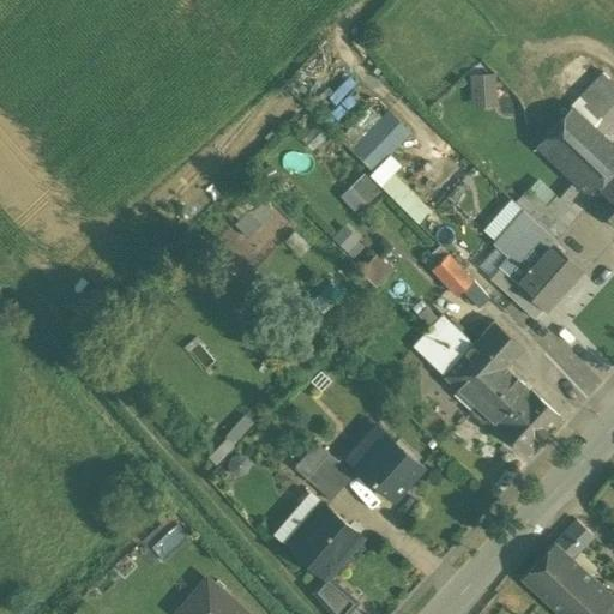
[(560,91),(591,68),(584,56),(552,80),(560,91)]
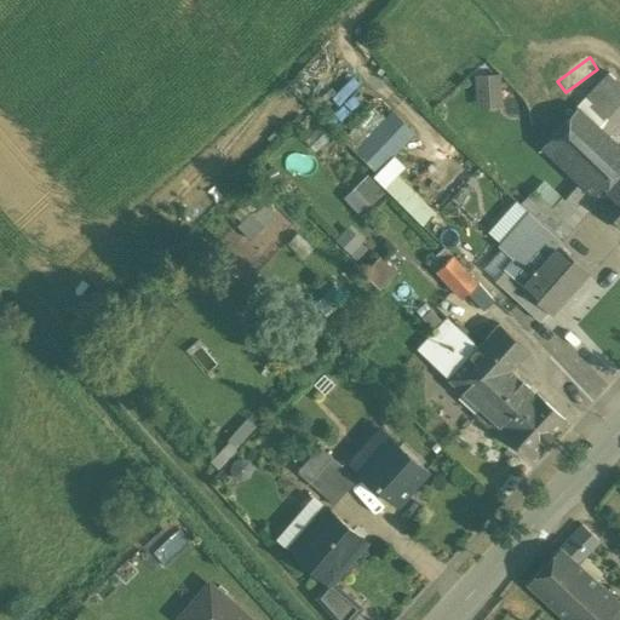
[(476,104),(501,101),(497,69),(472,73),(476,104)]
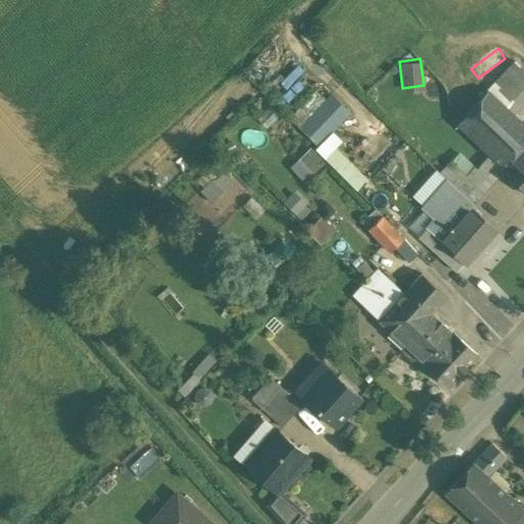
[(523,122),(523,69),(516,61),(488,90),(523,123),(523,122)]
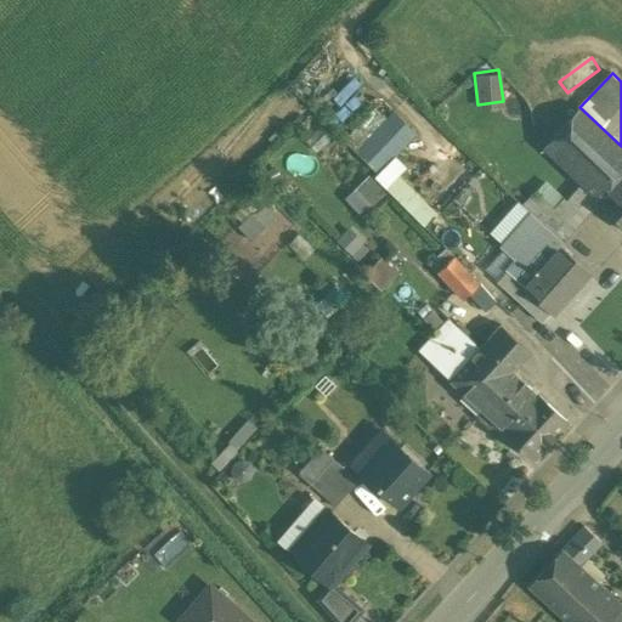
[(345,145),(375,176),(418,131),(386,101),(345,145)]
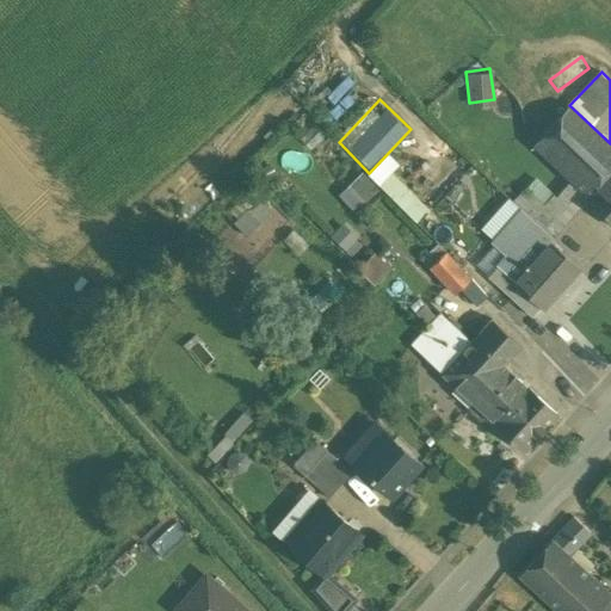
[(610,143),(569,105),(535,143),(572,180),(588,196),(610,171),(610,144),(610,143)]
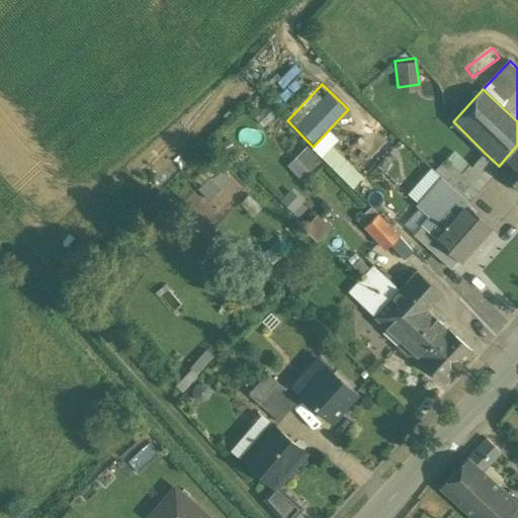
[(517,145),(499,166),(498,168),(499,169),(517,187),(517,145)]
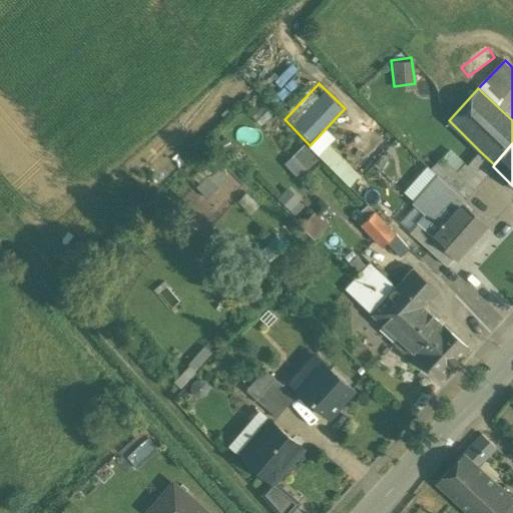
[(494,164),(480,151),(460,173),(475,188),(494,167),(493,166),(494,164)]
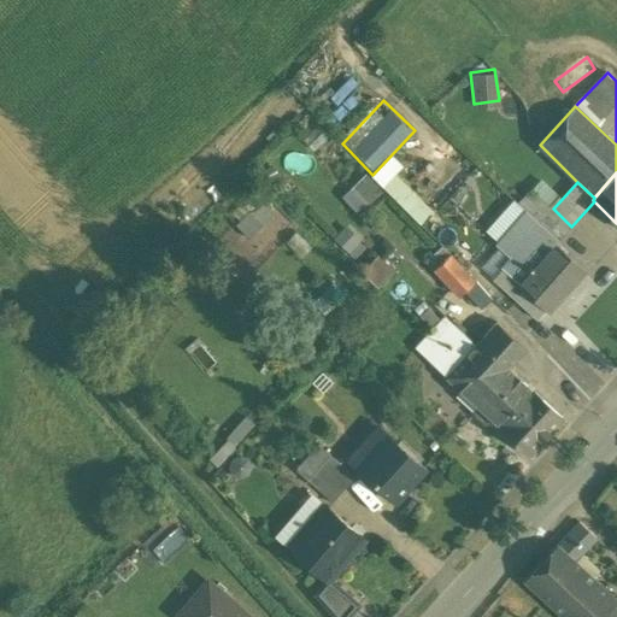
[(553,209),(532,189),(518,203),(546,228),(554,236),(556,234),(562,239),(571,227),(553,209)]
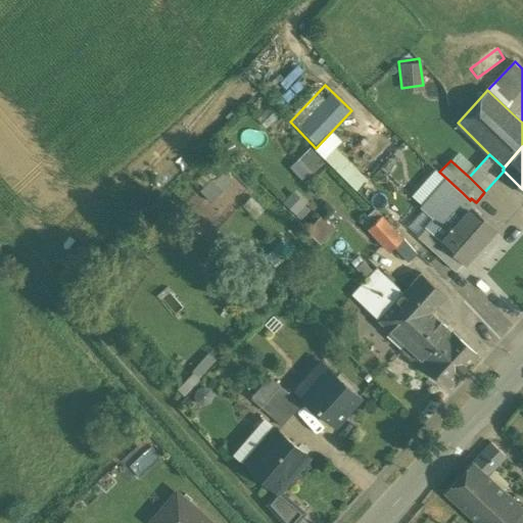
[(219,167),(199,189),(215,202),(234,180),(219,167)]
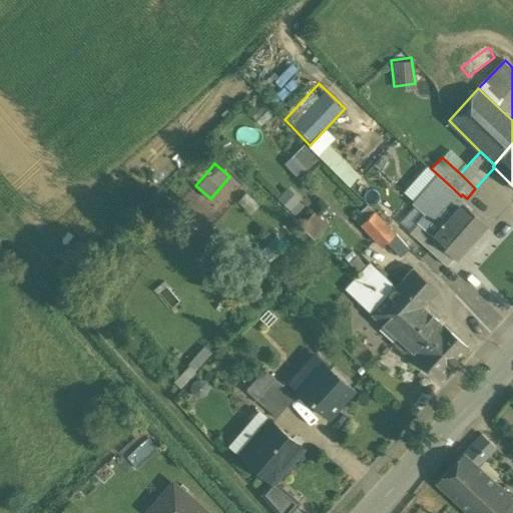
[(285,188),(277,199),(294,211),(302,200),(285,188)]
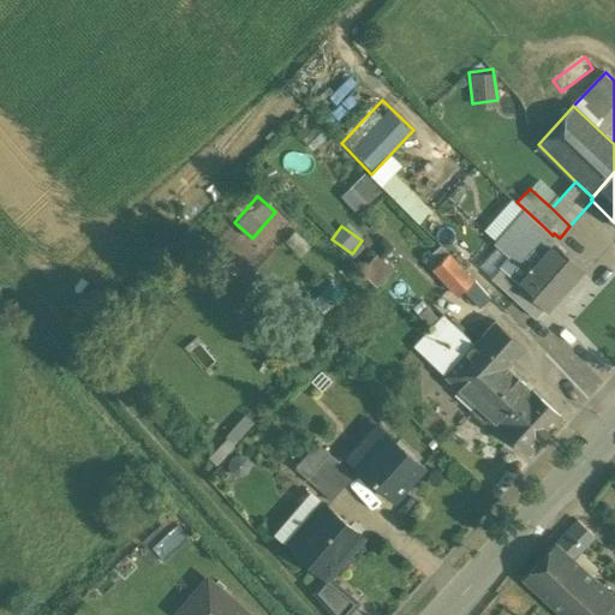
[(553,236),(544,227),(531,243),(542,254),(551,243),(553,245),(560,238),(554,233),(553,236)]
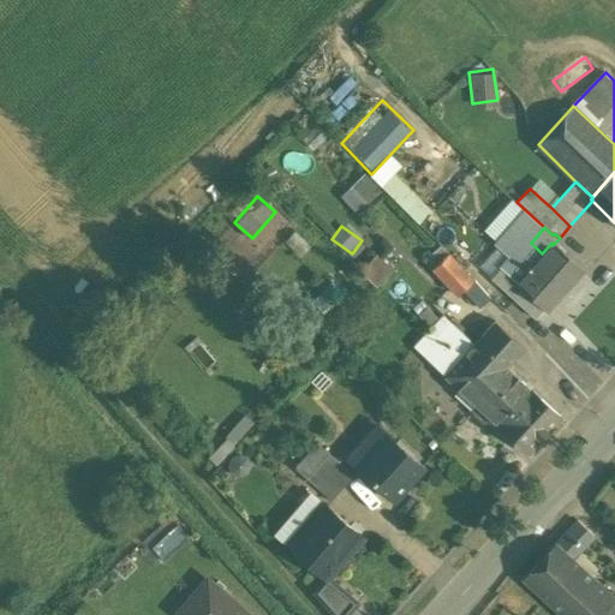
[(553,245),(551,243),(542,254),(517,281),(524,288),(548,309),(581,270),(553,245)]
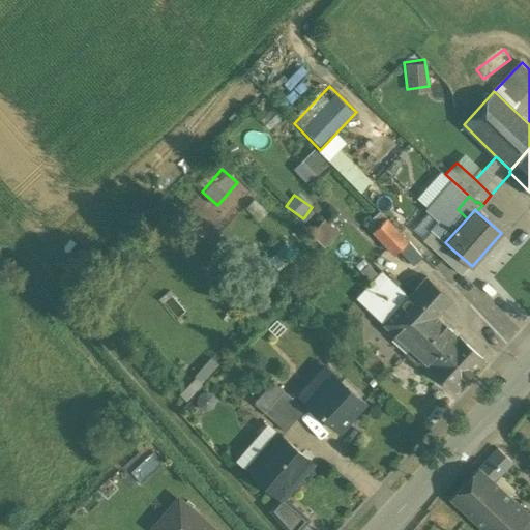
[(408,241),(387,218),(373,232),(394,255),(408,241)]
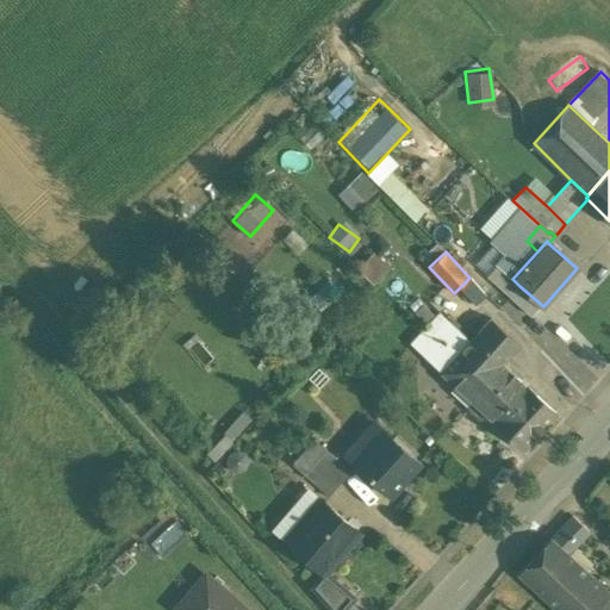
[(478,286),(486,296),(497,307),(520,286),(512,279),(498,265),(478,286)]
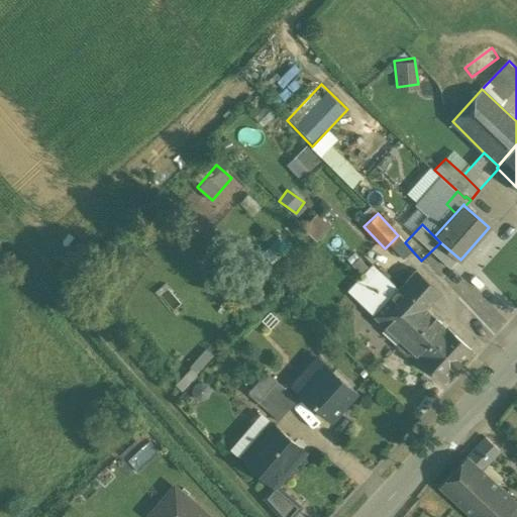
[(405,242),(399,235),(398,235),(385,248),(389,252),(394,247),(404,257),(412,250),(405,242)]
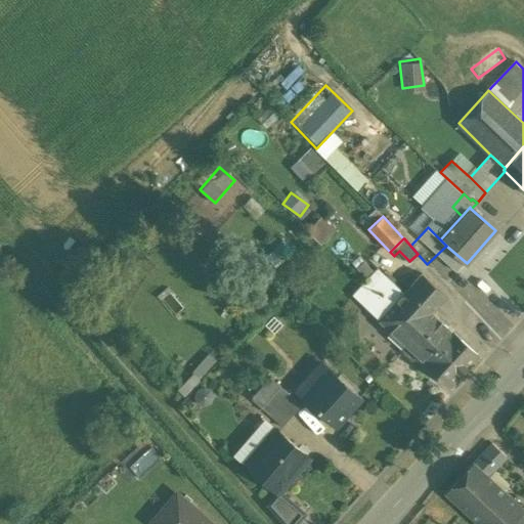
[(367,308),(392,282),(385,273),(376,282),(369,276),(353,295),(367,308)]
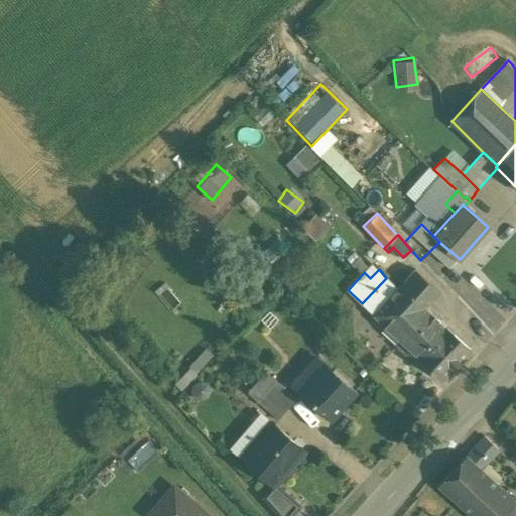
[(397,288),(374,314),(397,337),(424,306),(439,290),(416,269),(397,288)]
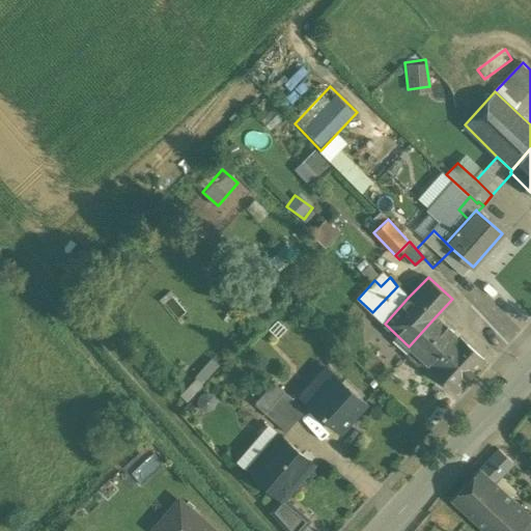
[(397,286),(372,312),(385,324),(409,297),(397,286)]
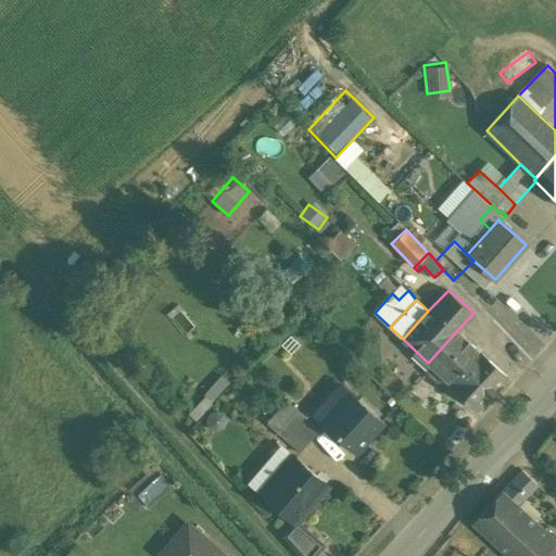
[(507,376),(457,330),(428,363),(432,366),(427,371),(440,383),(444,378),(477,408),(507,376)]
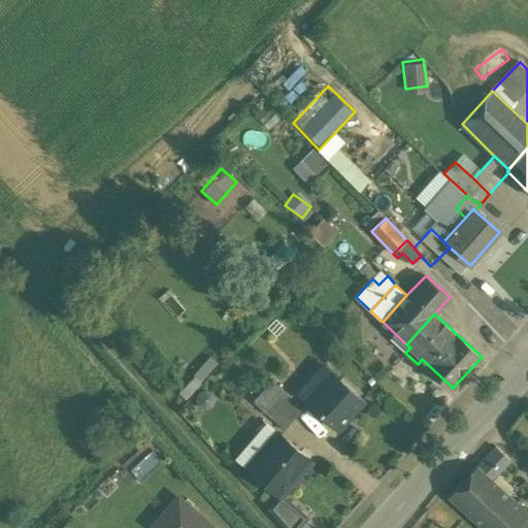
[(335,376),(324,389),(320,385),(306,399),(305,398),(304,399),(339,431),(340,430),(339,428),(363,401),(365,402),(366,401),(330,370),(329,371),(335,376)]
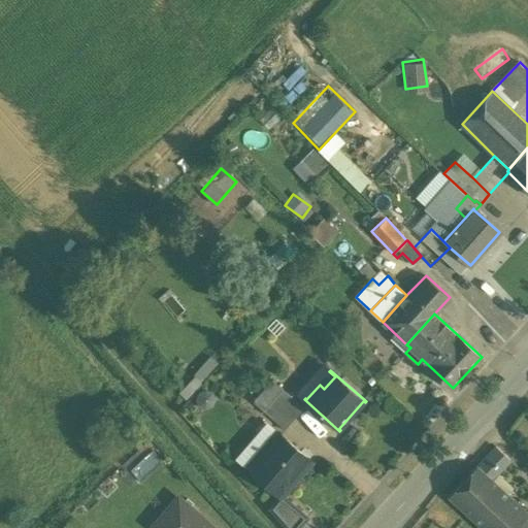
[(304,407),(273,380),(263,390),(294,418),(304,407)]
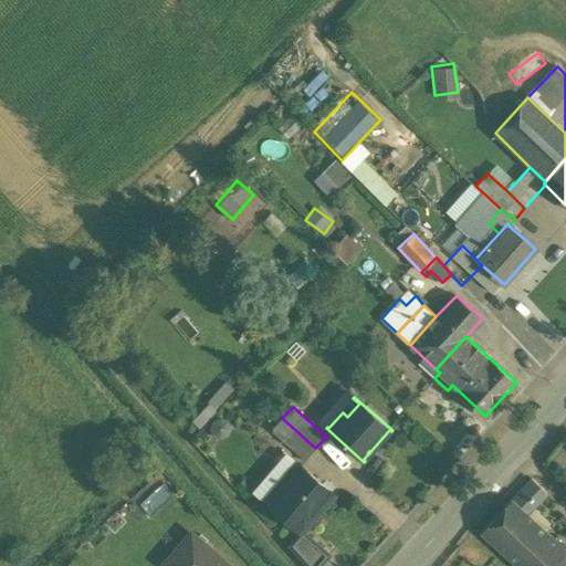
[(315,448),(282,418),(272,430),(305,460),(315,448)]
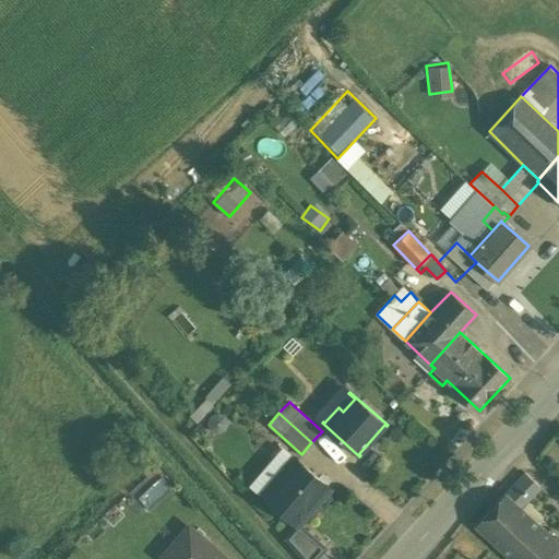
[(295,458),(283,472),(288,476),(269,498),(263,494),(262,496),(296,525),(298,523),(329,487),(295,458)]
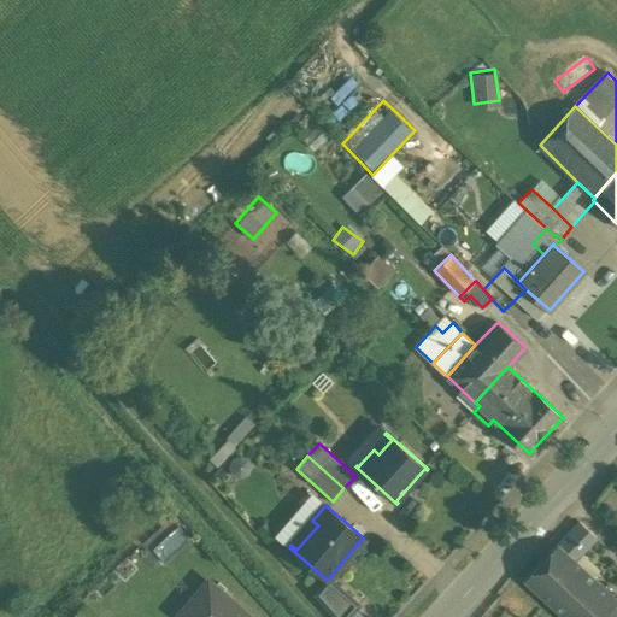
[(580,522),(558,545),(576,560),(597,538),(580,522)]
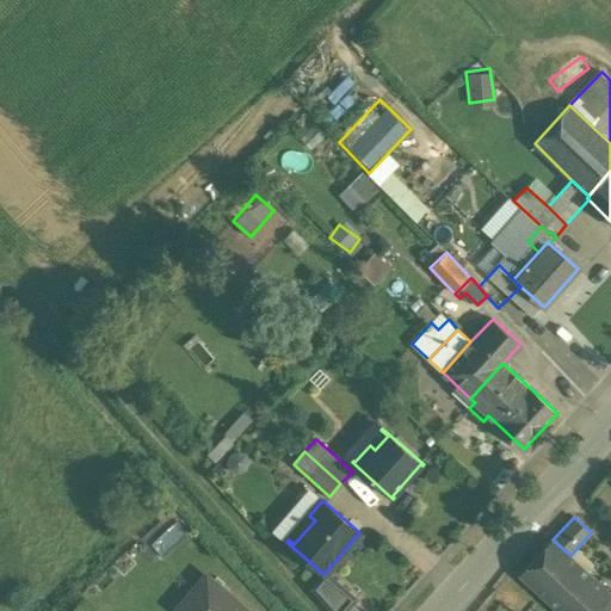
[(553,539),(519,574),(559,610),(597,610),(610,597),(610,593),(571,555),(553,539)]
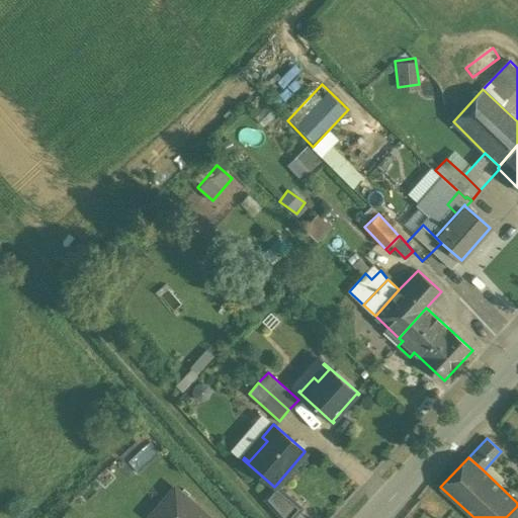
[(292,517),(303,507),(276,485),(274,487),(264,498),(282,517),(292,517)]
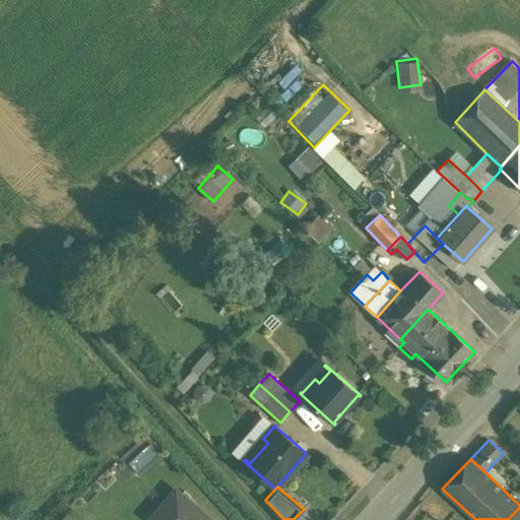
[(210,519),(176,490),(151,518),(153,519),(210,519)]
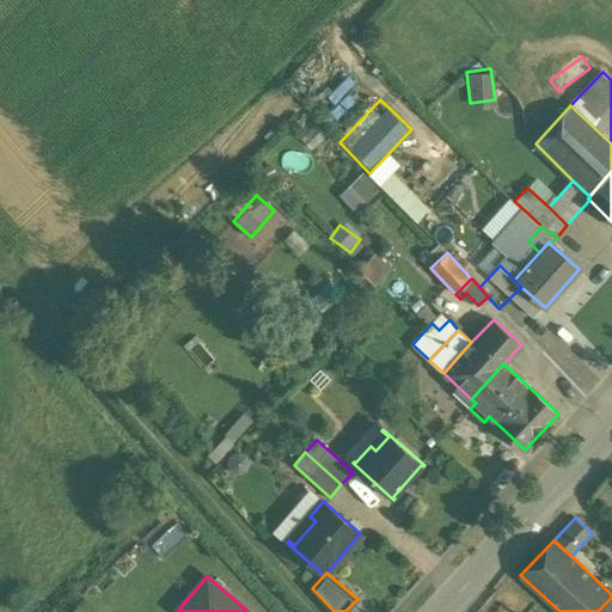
[(611,611),(611,598),(598,611),(611,611)]
